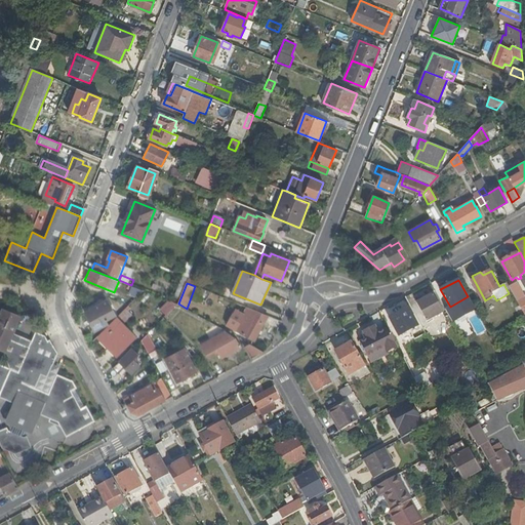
[(510,287),(524,314),(524,313),(524,296),(524,297),(517,283),(510,287)]
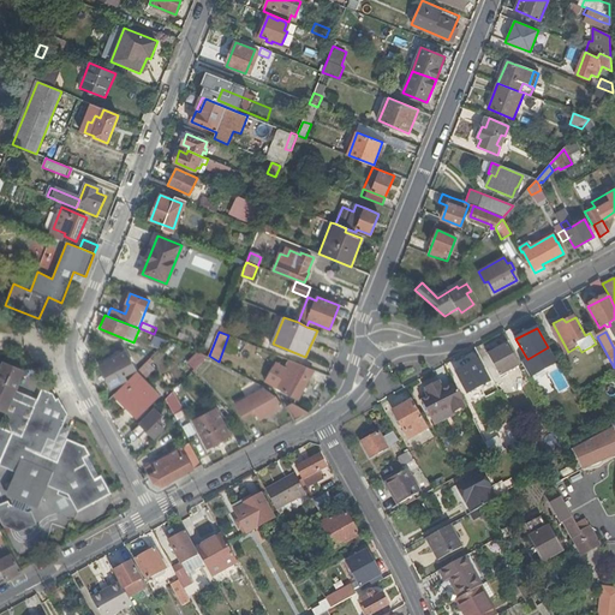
[(494,364),(495,368),(500,376),(520,365),(508,344),(488,354),(494,364)]
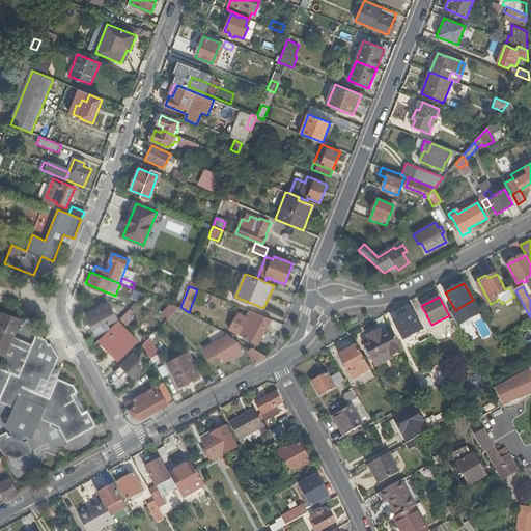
[(109,304),(86,316),(98,335),(111,327),(109,324),(117,318),(109,304)]
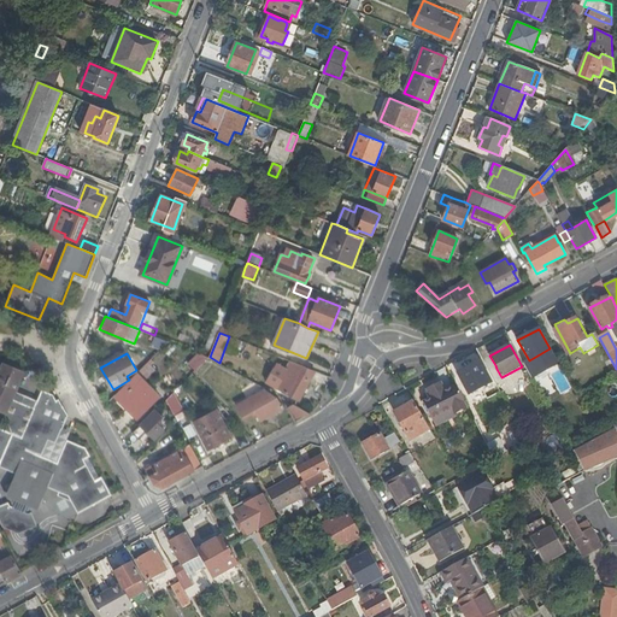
[(213,366),(207,362),(195,374),(200,380),(213,366)]
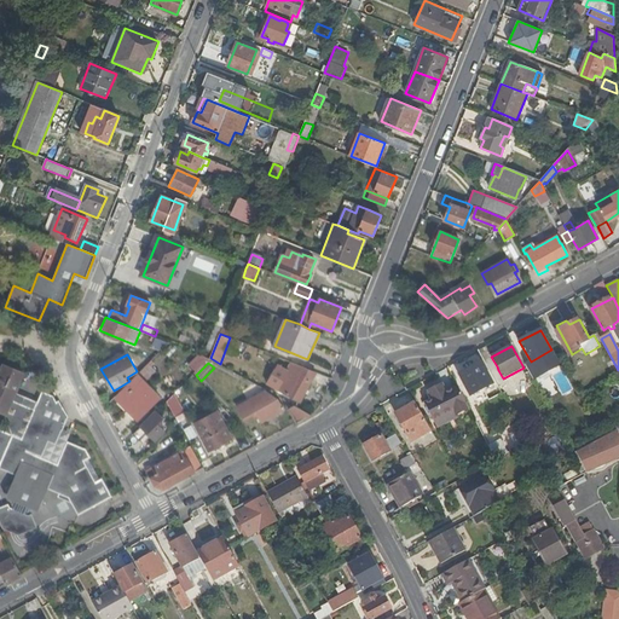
[(316,372),(294,363),(289,371),(278,389),(299,401),(304,393),(306,389),(311,380),(312,380),(316,372)]
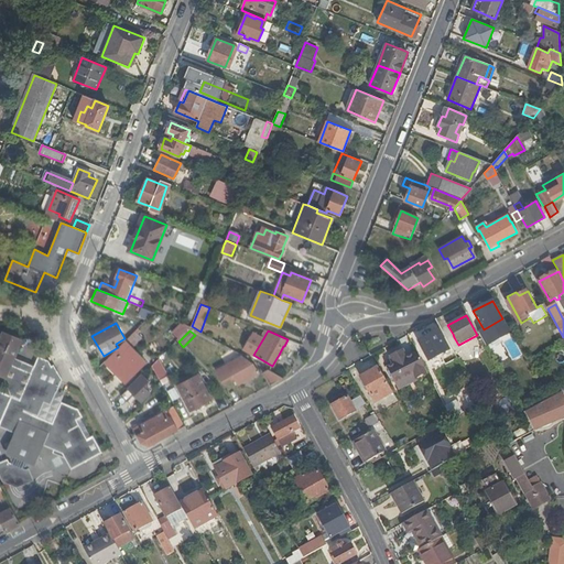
[(429,360),(449,349),(440,331),(419,342),(429,360)]
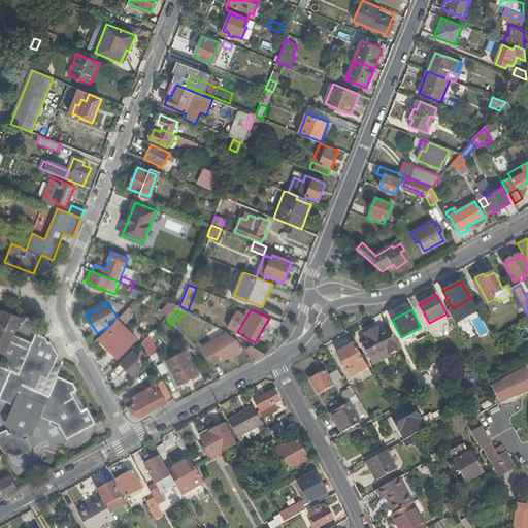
[(17,411),(34,420),(35,420),(40,417),(58,424),(66,439),(93,425),(95,424),(87,407),(85,408),(81,410),(72,393),(75,391),(77,391),(74,385),(57,377),(50,375),(53,368),(57,358),(58,355),(50,340),(47,341),(44,336),(34,332),(30,341),(13,334),(21,318),(4,310),(3,312),(0,319),(0,350),(5,353),(15,373),(6,369),(0,366),(0,385),(10,404),(13,405),(17,411)]
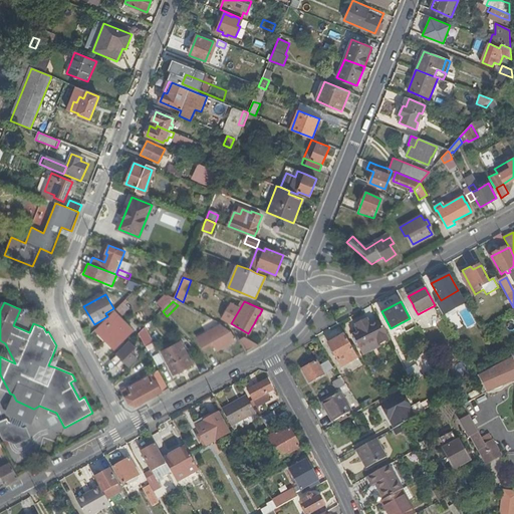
[(122,302),(96,328),(113,345),(120,338),(122,341),(134,330),(120,317),(130,308),(122,302)]
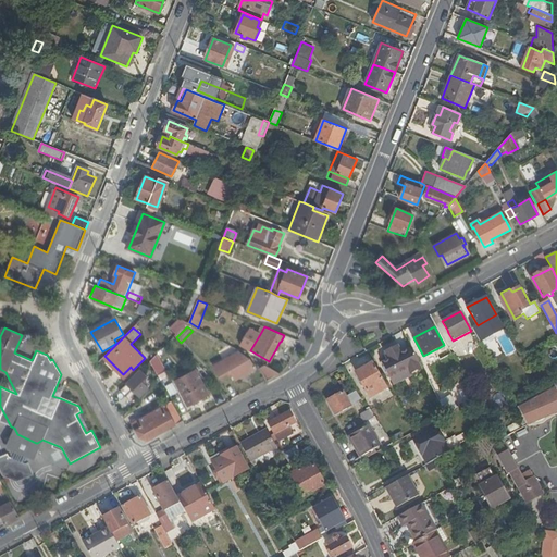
[(421,366),(412,348),(401,355),(397,347),(386,353),(391,360),(383,363),(390,376),(408,368),(410,371),(421,366)]
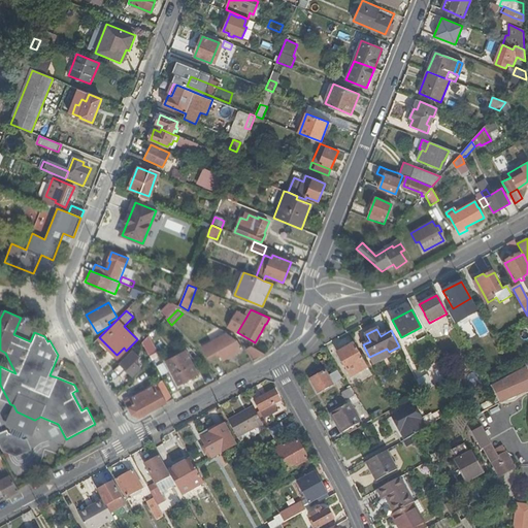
[(231,356),(233,355),(242,350),(237,340),(227,333),(202,347),(208,357),(216,353),(218,357),(221,355),(224,360),(231,356)]
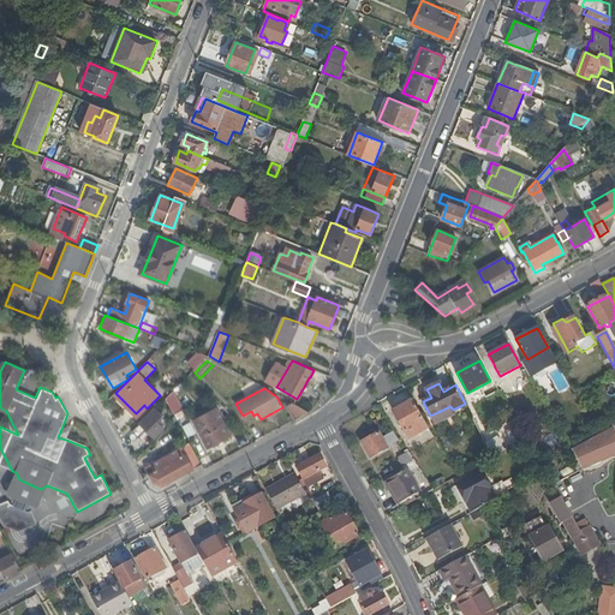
[(172,392),(166,398),(175,416),(183,411),(172,392)]
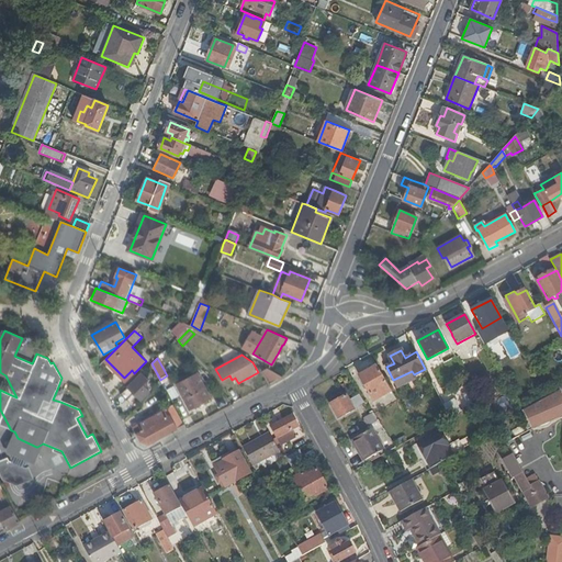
[(374,401),(392,391),(378,366),(360,374),(374,401)]
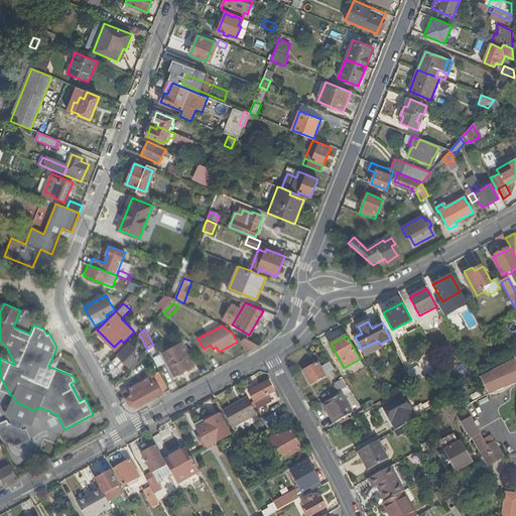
[(260,346),(246,339),(242,341),(248,353),(259,347),(260,346)]
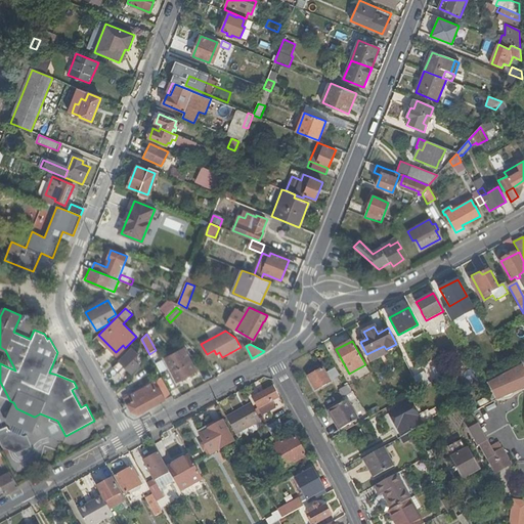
[(139,354),(133,348),(120,360),(126,366),(131,373),(139,364),(136,361),(138,359),(136,357),(139,354)]
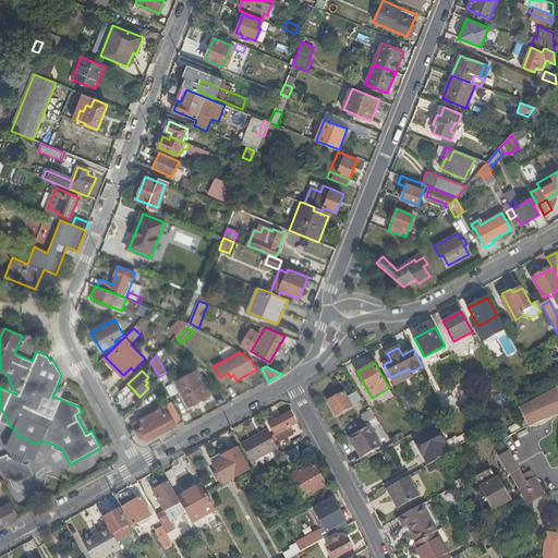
[(196,372),(176,381),(189,407),(209,396),(196,372)]
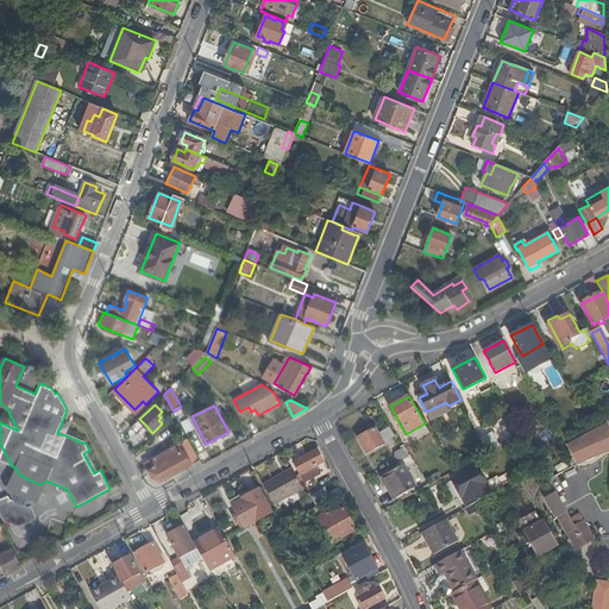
[(146,426),(139,419),(131,427),(138,434),(146,426)]
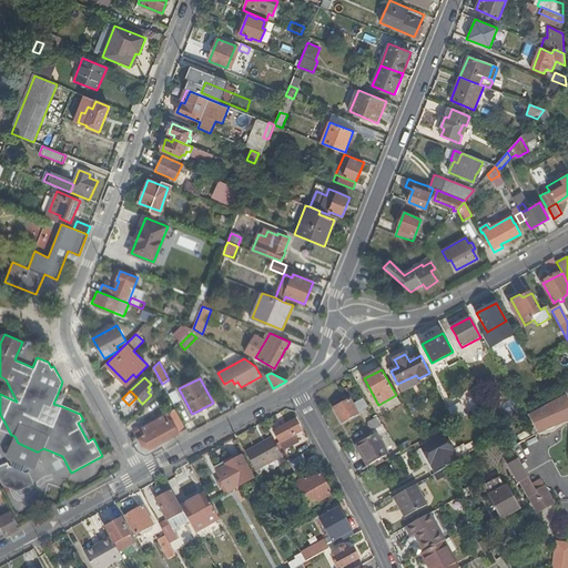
[(62,399),(57,396),(53,404),(61,406),(62,399)]
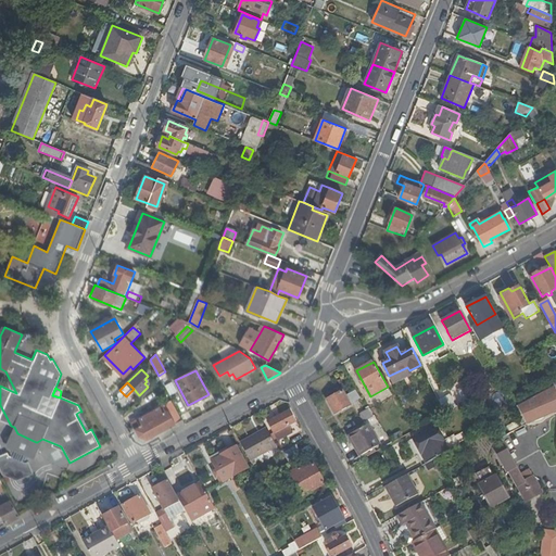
[(536,412),(540,417),(547,411),(546,408),(554,405),(553,403),(555,401),(555,390),(555,388),(521,406),(528,417),(536,412)]
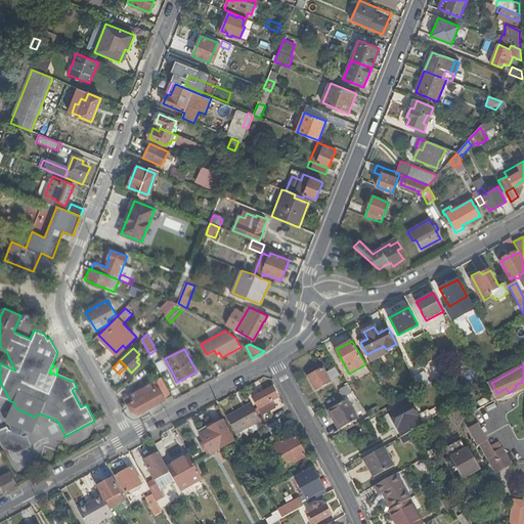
[(308,377),(315,390),(331,382),(323,368),(308,377)]
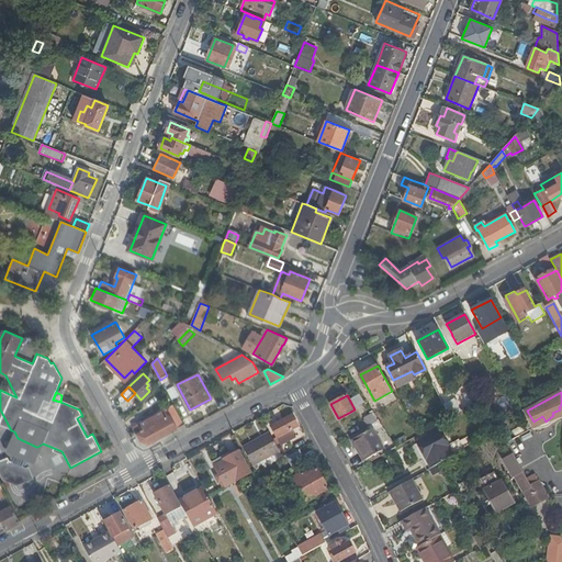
[(184,425),(173,405),(133,427),(142,441),(148,445),(184,425)]
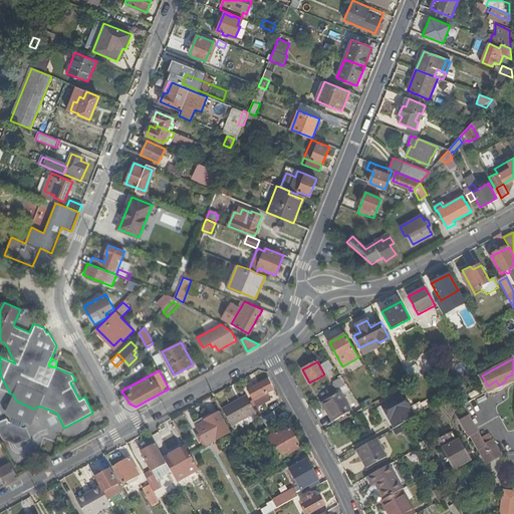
[(0,388),(0,390),(10,394),(0,374),(0,386),(1,387),(0,388)]
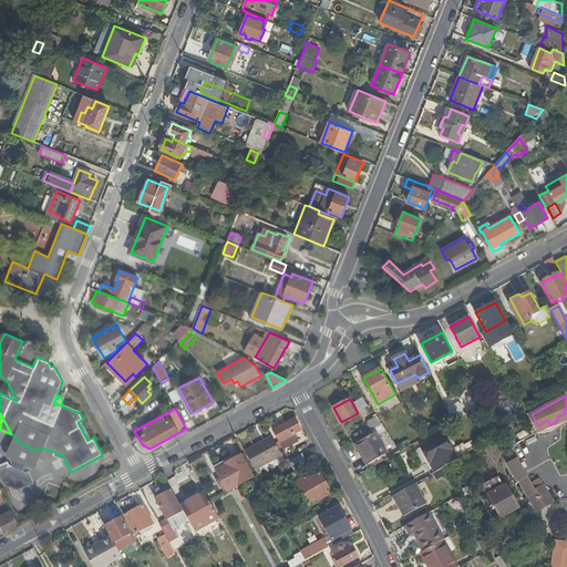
[(550,425),(563,420),(562,419),(566,415),(565,413),(557,416),(558,419),(550,425)]
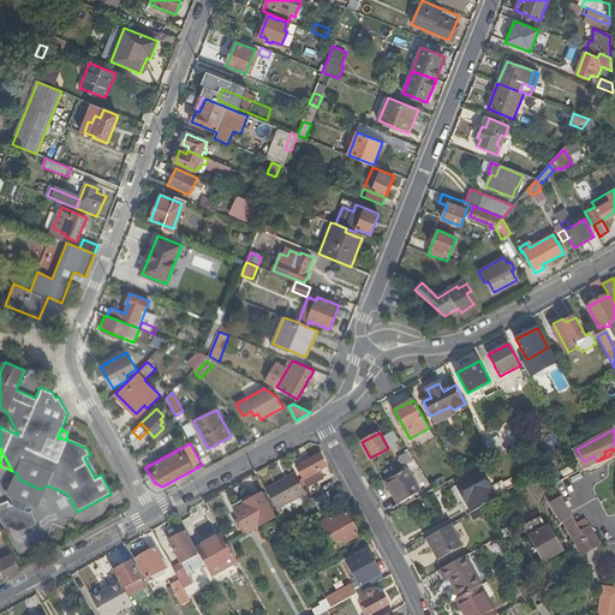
[(402,467),(416,460),(411,453),(399,460),(402,467)]
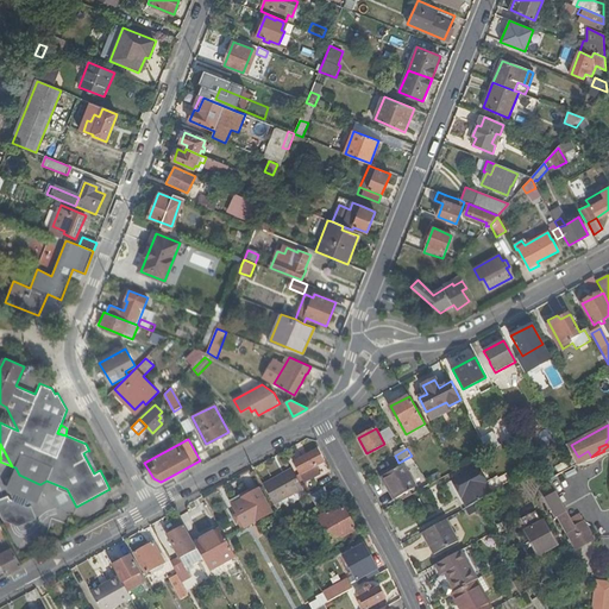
[(94,473),(98,471),(87,451),(83,453),(94,473)]
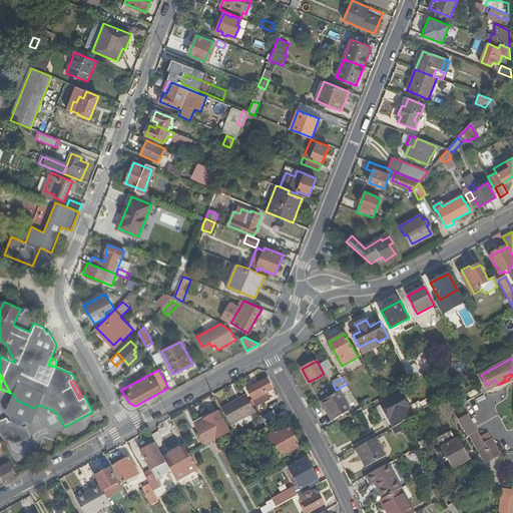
[(268,380),(247,390),(257,406),(268,399),(266,394),(273,389),(268,380)]
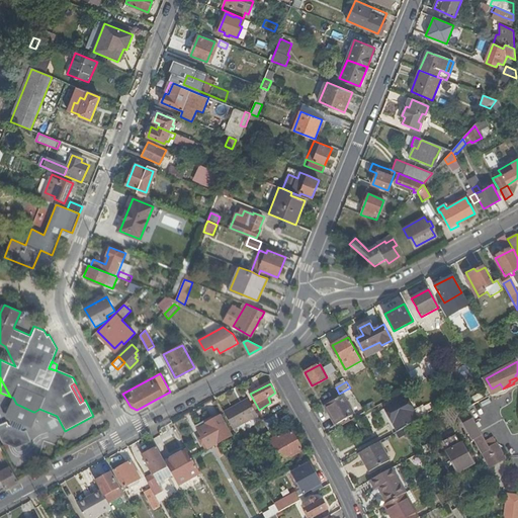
[(514,383),(503,389),(505,393),(516,386),(514,383)]
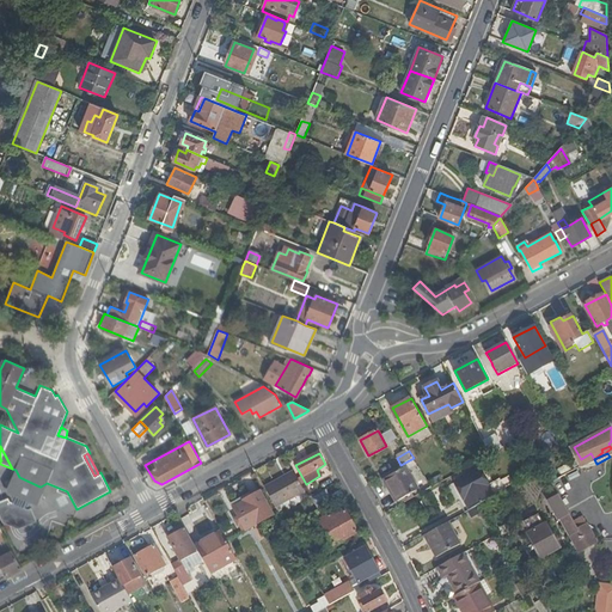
[(416,491),(404,469),(385,478),(398,501),(416,491)]
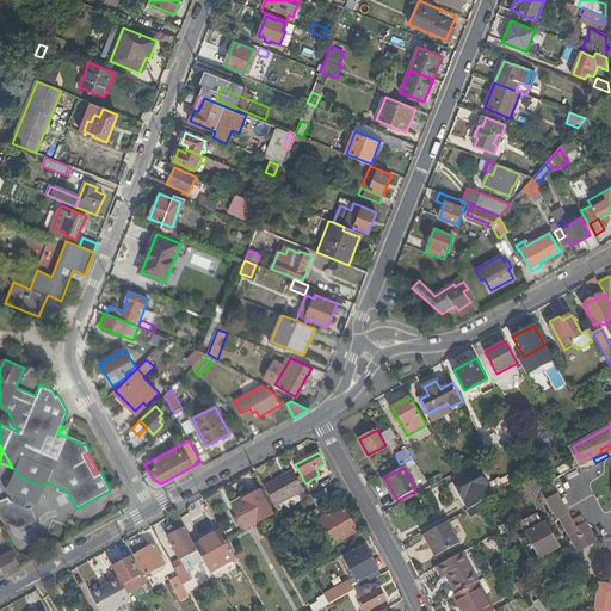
[(476,506),(494,497),(479,469),(456,482),(464,498),(460,501),(466,512),(476,506)]
